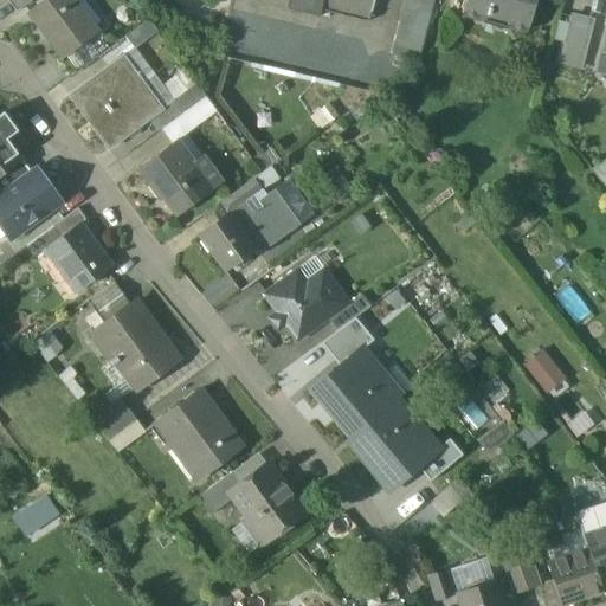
[(7,0),(17,12),(33,0),(7,0)]
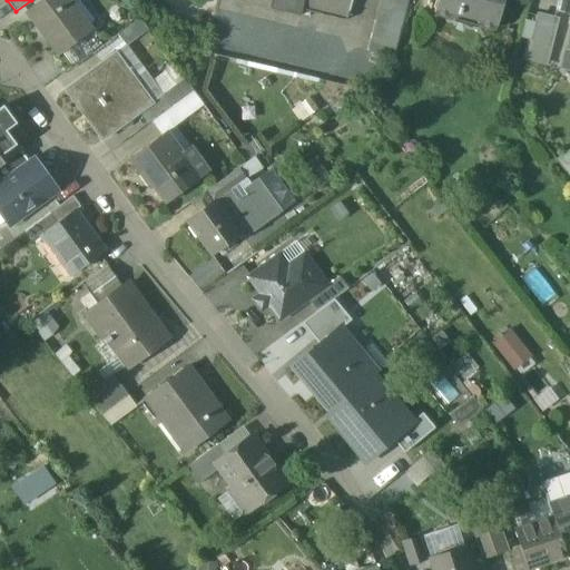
[(69,0),(41,0),(27,11),(58,55),(91,30),(69,0)]
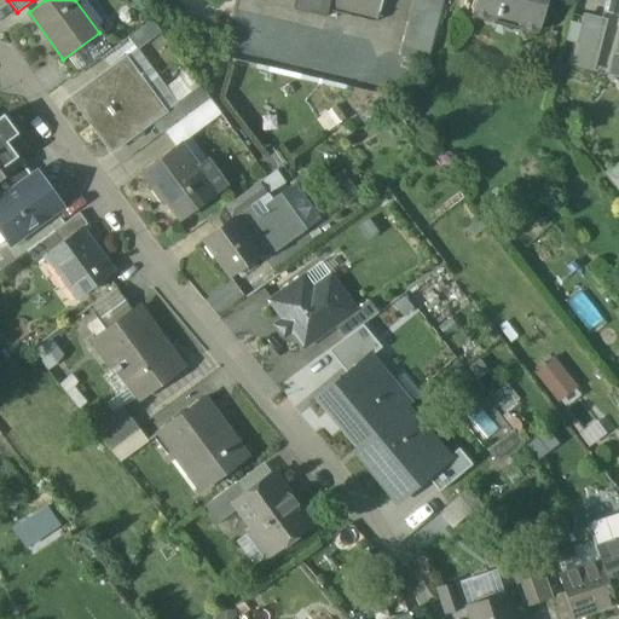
[(256,0),(327,17),(330,0),(256,0)]
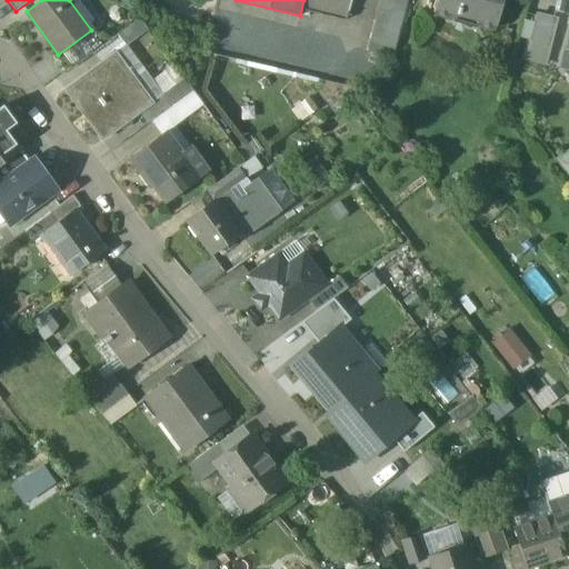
[(303,0),(301,11),(346,21),(348,15),(351,0),(303,0)]
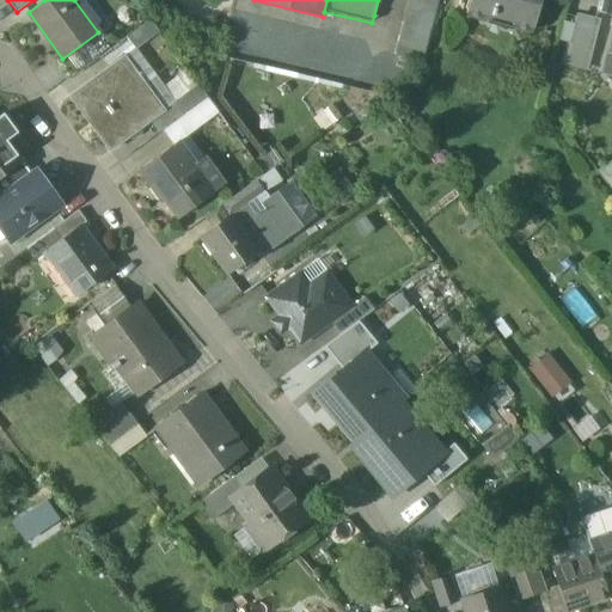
[(438,0),(408,0),(393,55),(422,62),(438,0)]
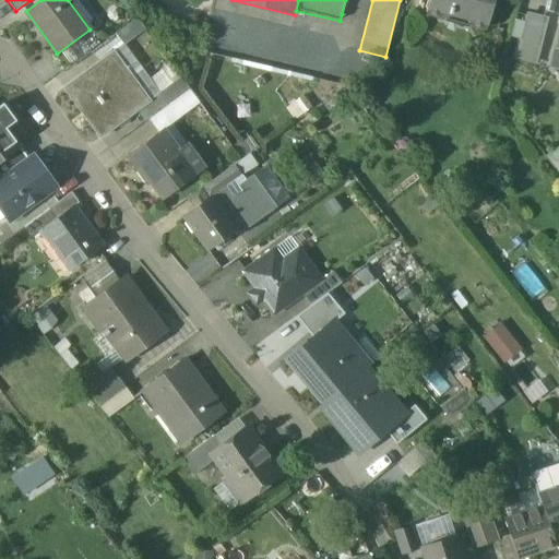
[(492,0),(428,0),(425,12),(443,16),(450,13),(451,10),(466,14),(466,16),(472,24),(486,27),(492,0)]
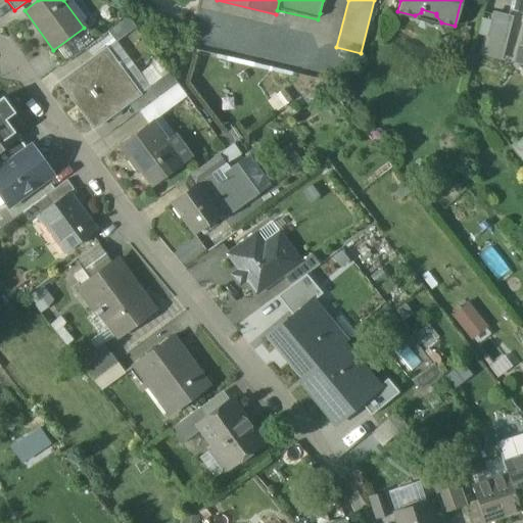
[(522,0),(513,0),(511,8),(522,11),(522,9),(522,0)]
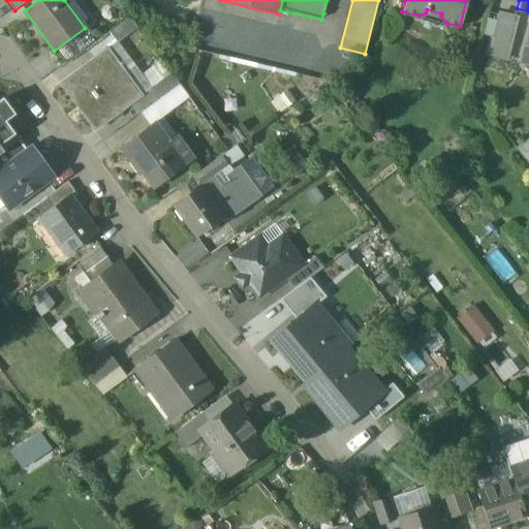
[(516,19),(500,14),(495,37),(496,37),(510,41),(516,19)]
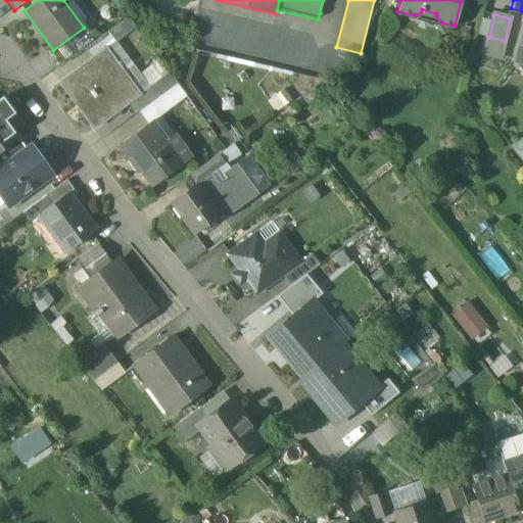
[(128,17),(108,32),(115,42),(136,28),(128,17)]
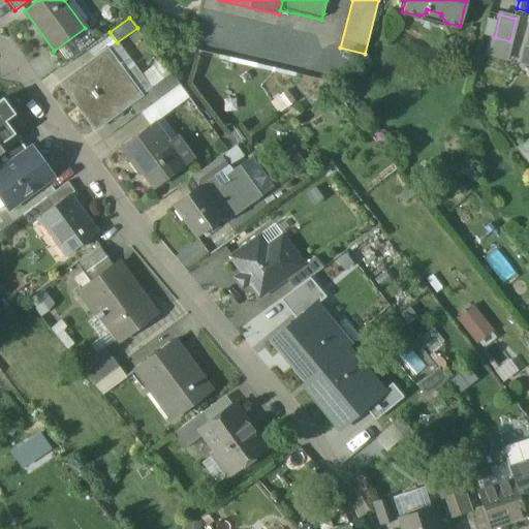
[(510,41),(496,37),(491,55),(505,59),(510,41)]
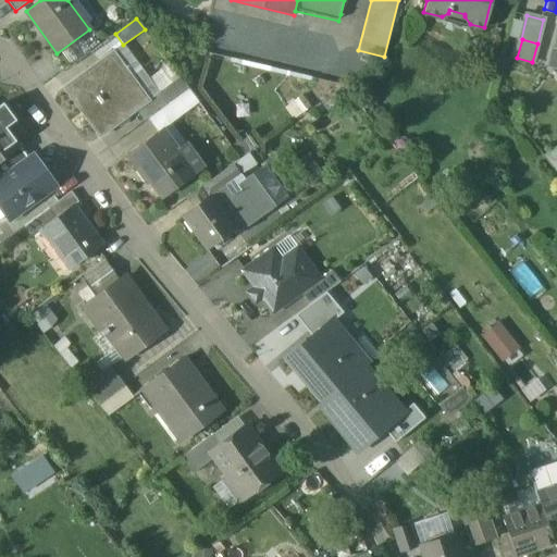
[(149,102),(112,52),(63,88),(100,138),(149,102)]
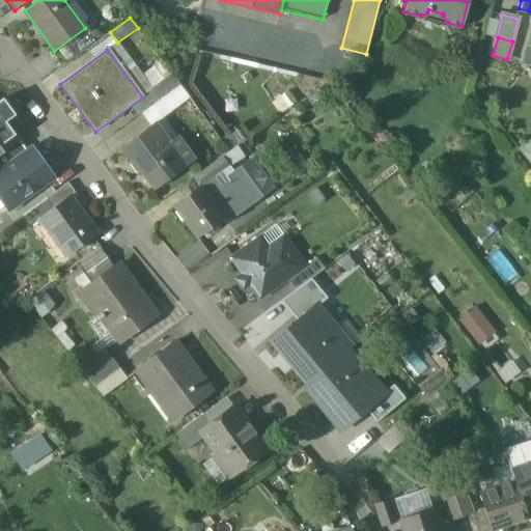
[(238,112),(250,101),(223,72),(211,83),(238,112)]
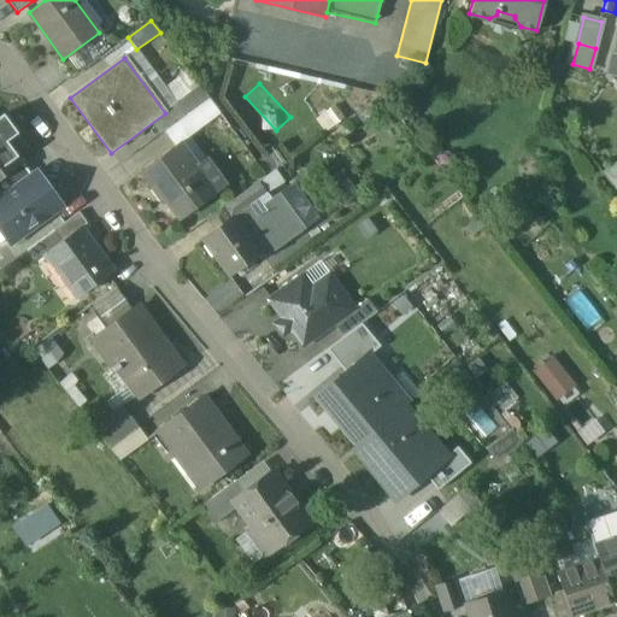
[(200,87),(176,104),(186,116),(209,98),(200,87)]
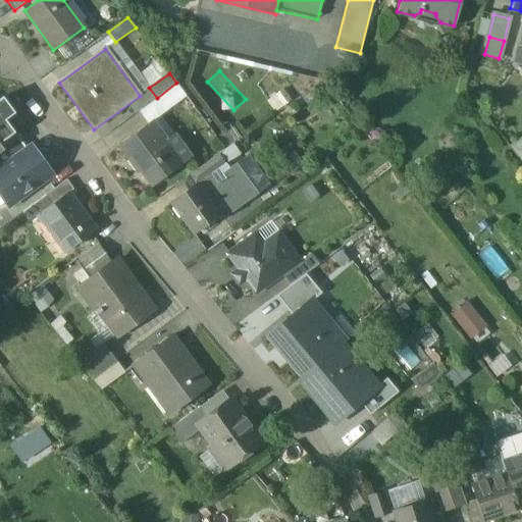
[(157,98),(150,103),(160,116),(187,97),(176,83),(157,98)]
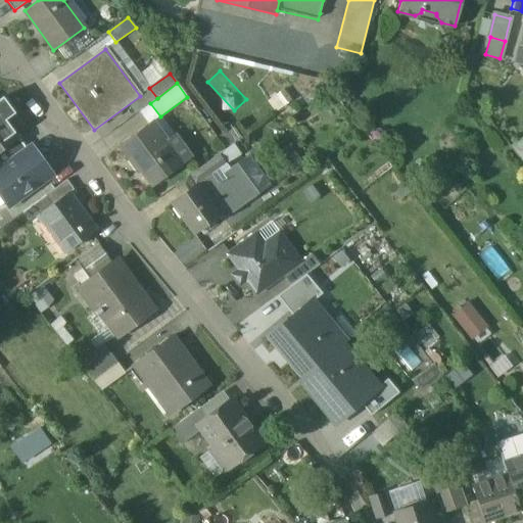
[(0,113),(0,151),(17,138),(0,113)]
